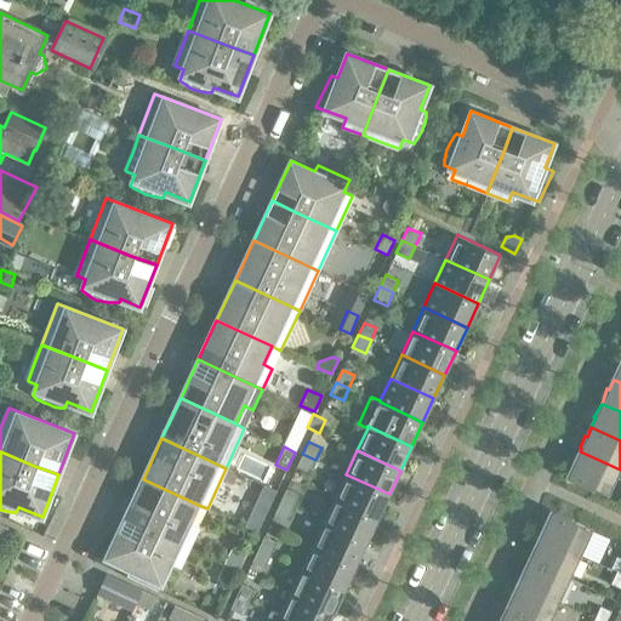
[(609,495),(620,469),(580,451),(574,466),(575,467),(575,466),(576,467),(571,477),(602,491),(609,495)]
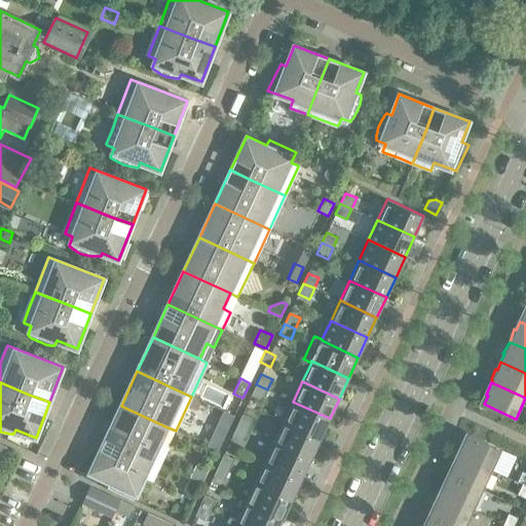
[(262,400),(267,389),(256,384),(252,395),(262,400)]
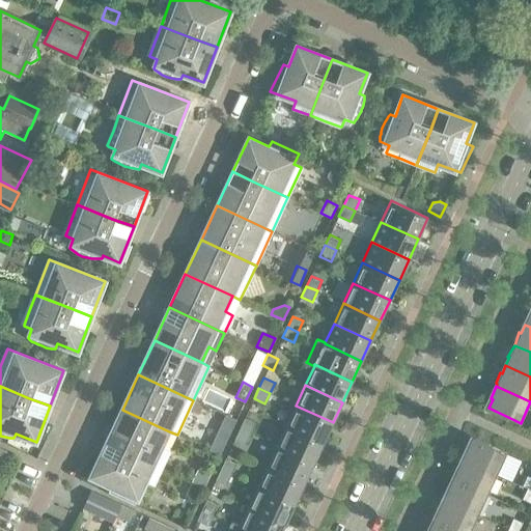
[(324,443),(333,422),(296,406),(286,425),(324,443)]
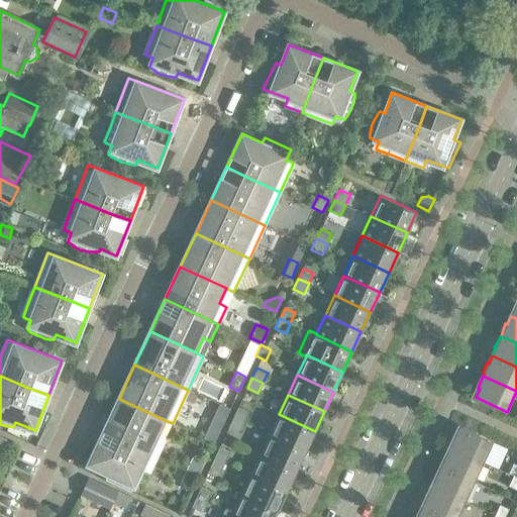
[(165,420),(119,399),(104,431),(158,455),(166,438),(158,435),(165,420)]
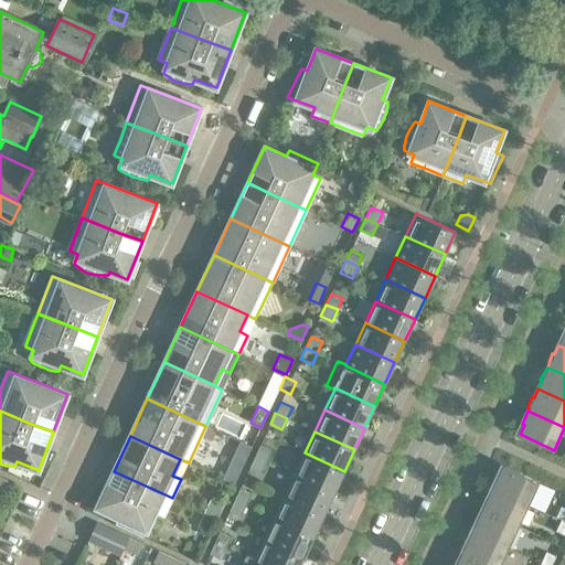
[(235,483),(252,447),(240,441),(223,478),(235,483)]
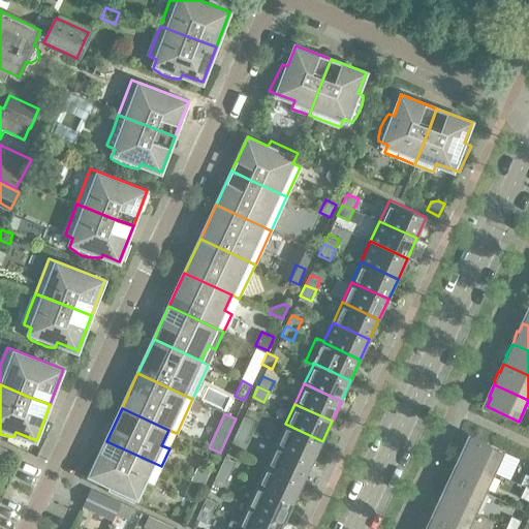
[(244,416),(239,427),(250,432),(254,422),(244,416)]
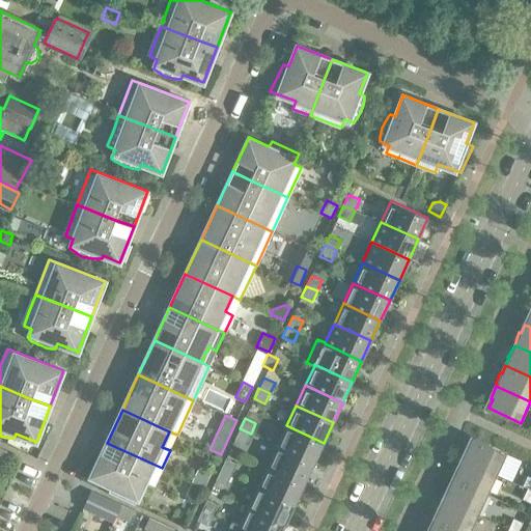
[(313,463),(324,443),(286,425),(277,446),(313,463)]
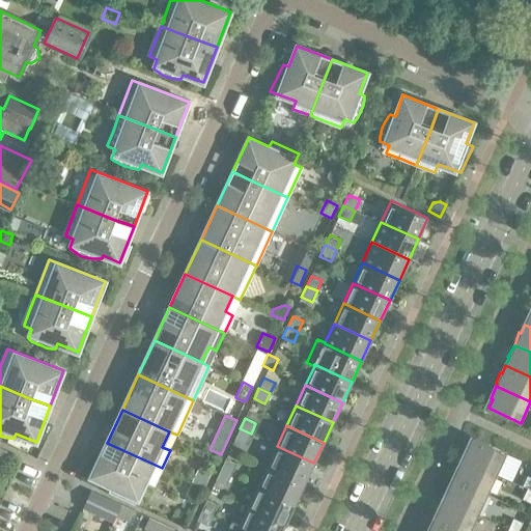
[(246,444),(251,434),(240,428),(234,439),(246,444)]
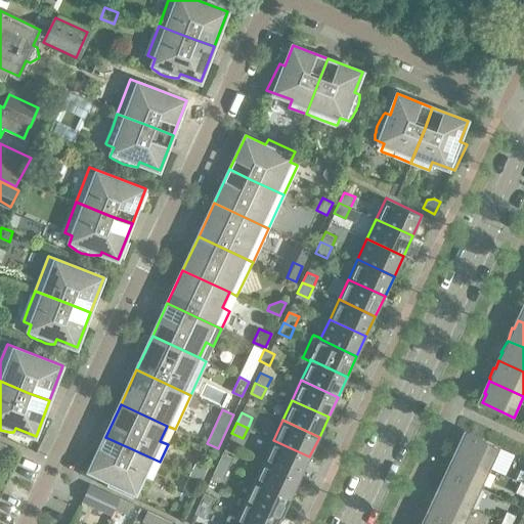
[(500,447),(469,432),(466,431),(462,440),(460,439),(456,449),(457,449),(456,451),(490,468),(500,447)]
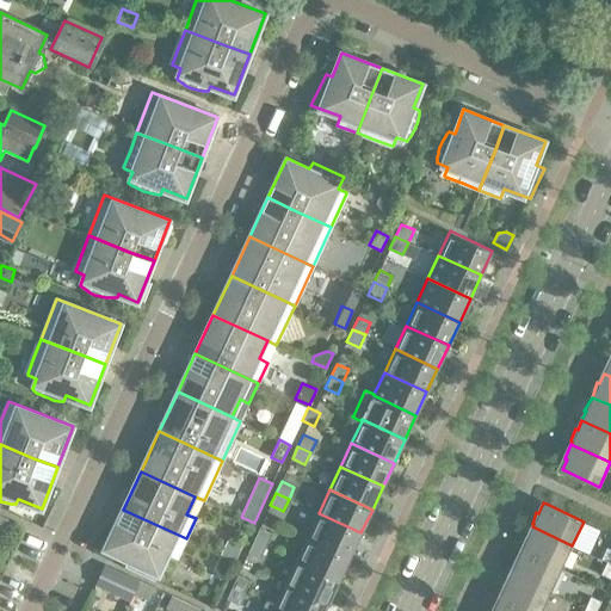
[(177,559),(186,538),(123,510),(104,549),(128,560),(124,566),(155,580),(167,555),(177,559)]
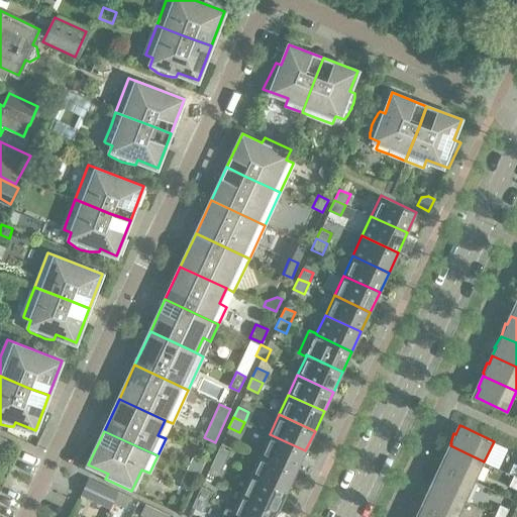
[(296,471),(305,450),(270,434),(261,453),(296,471)]
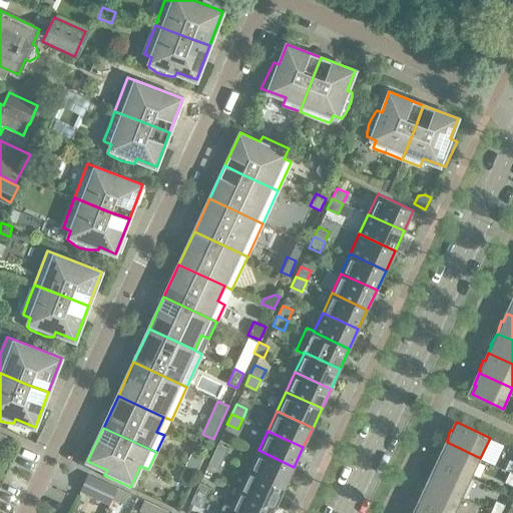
[(471,478),(480,458),(447,442),(446,445),(445,444),(439,453),(441,454),(437,462),(440,463),(471,478)]
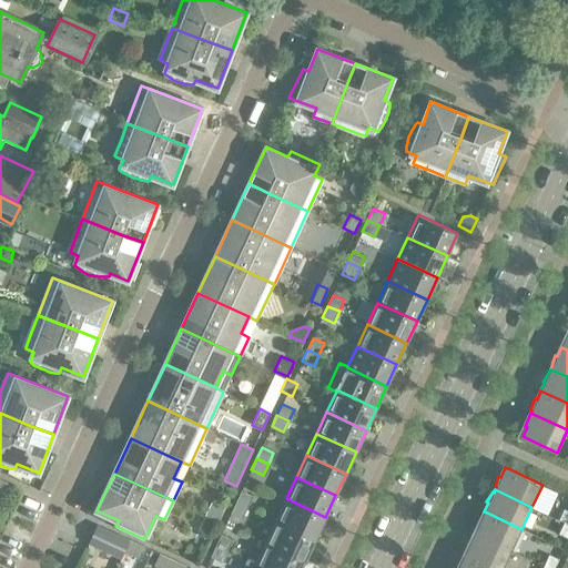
[(242,490),(236,501),(247,507),(253,496),(242,490)]
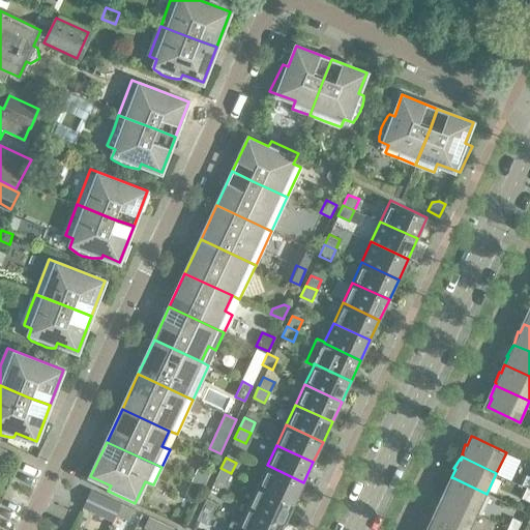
[(294,502),(303,482),(267,465),(258,486),(294,502)]
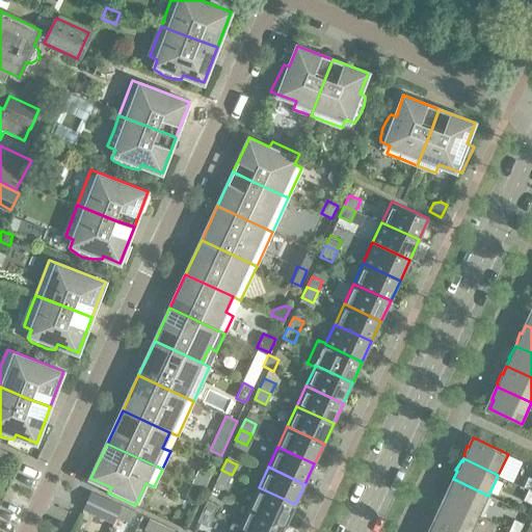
[(228,485),(232,475),(221,470),(216,480),(228,485)]
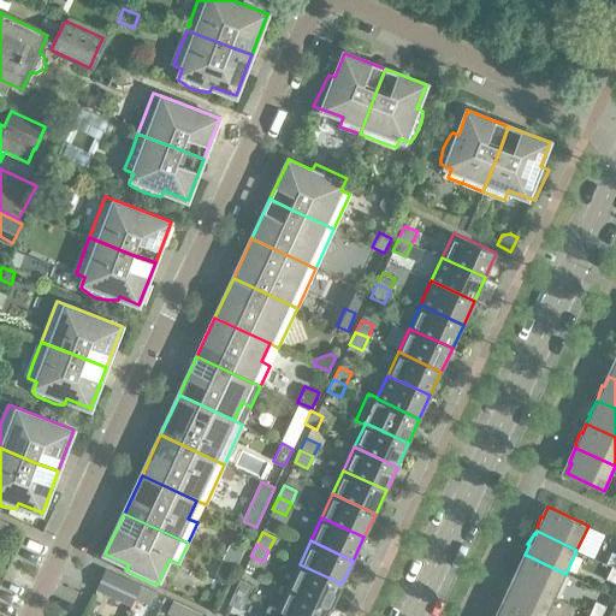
[(221,560),(237,567),(243,552),(229,545),(221,560)]
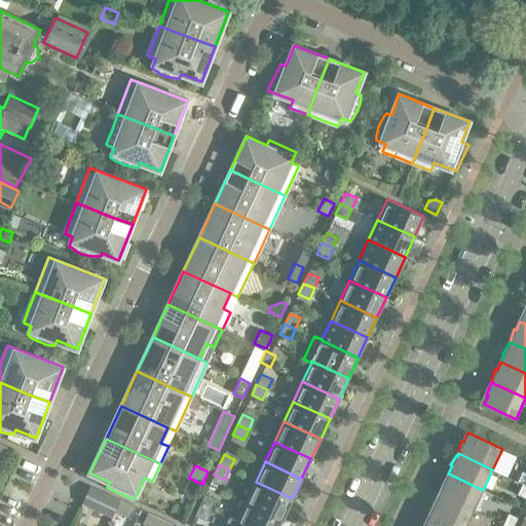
[(474,510),(483,490),(451,475),(448,474),(445,482),(443,481),(440,491),(440,492),(439,494),(474,510)]
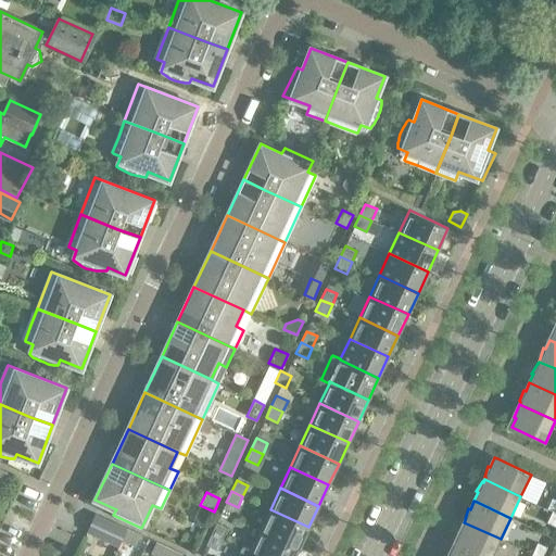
[(299,548),(308,527),(270,509),(260,530),(299,548)]
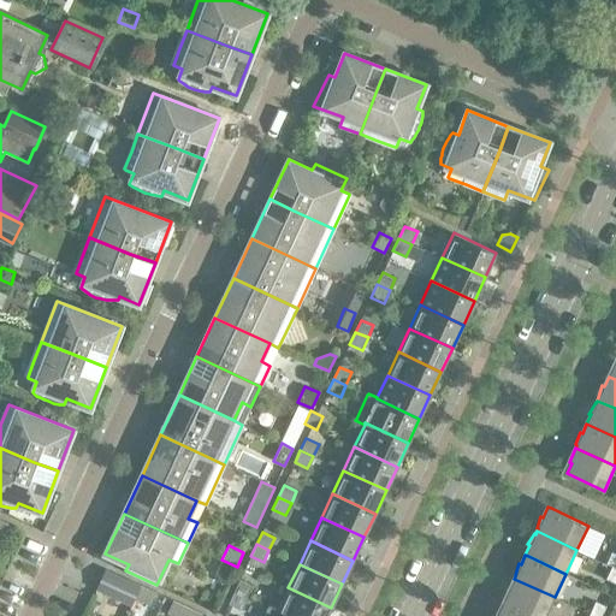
[(130,604),(134,597),(138,585),(106,569),(96,590),(130,604)]
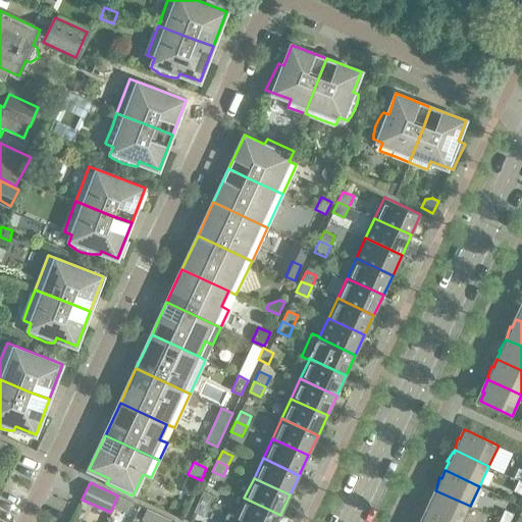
[(203,490),(199,501),(209,506),(214,496),(203,490)]
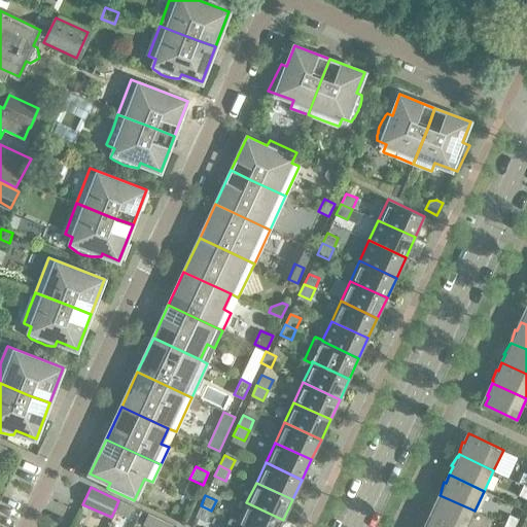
[(456,526),(466,526),(475,511),(440,495),(438,497),(438,496),(432,506),(434,507),(430,515),(456,526)]
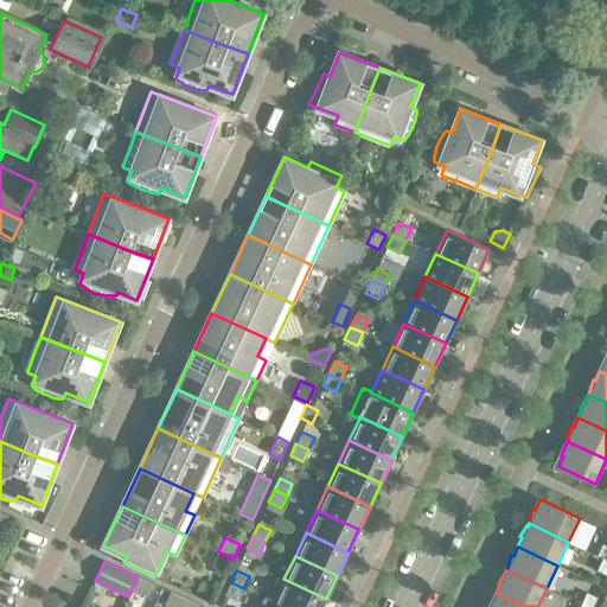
[(153,583),(136,576),(132,588),(147,595),(153,583)]
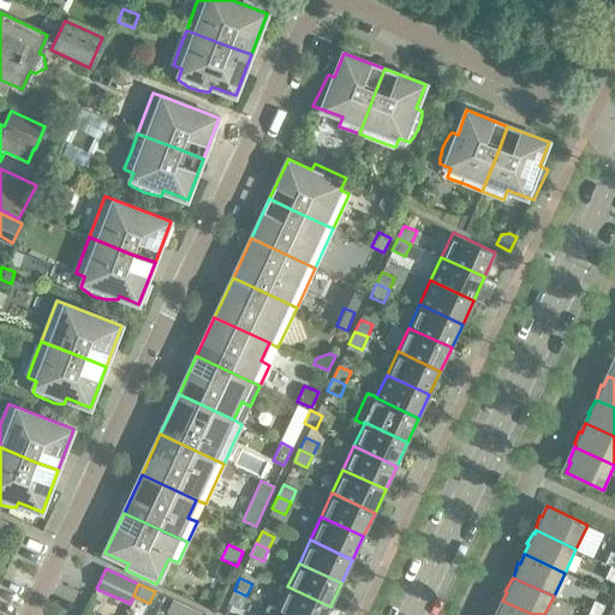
[(286,614),(326,614),(330,607),(287,586),(278,609),(276,610),(286,614)]
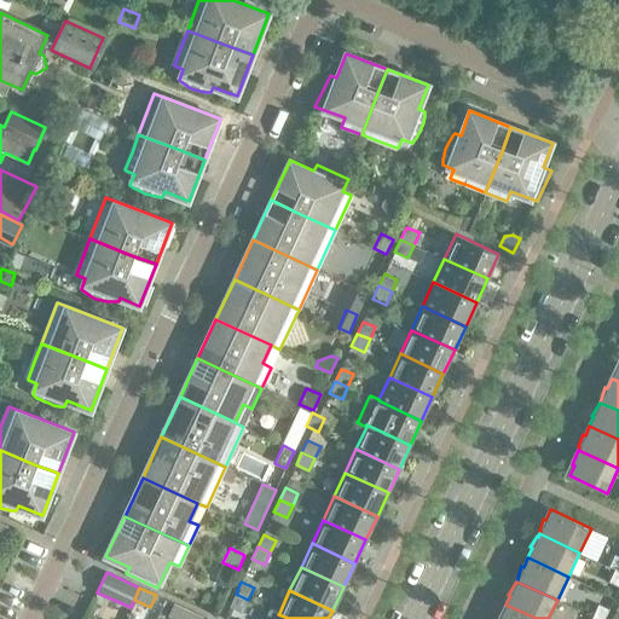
[(242,613),(248,600),(236,594),(230,607),(242,613)]
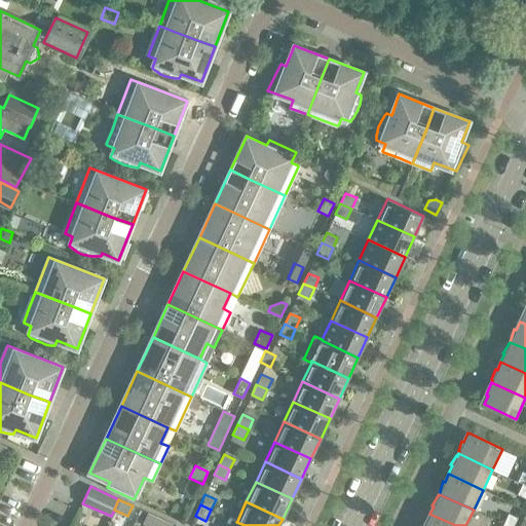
[(149,525),(156,525),(160,519),(148,513),(143,523),(149,525)]
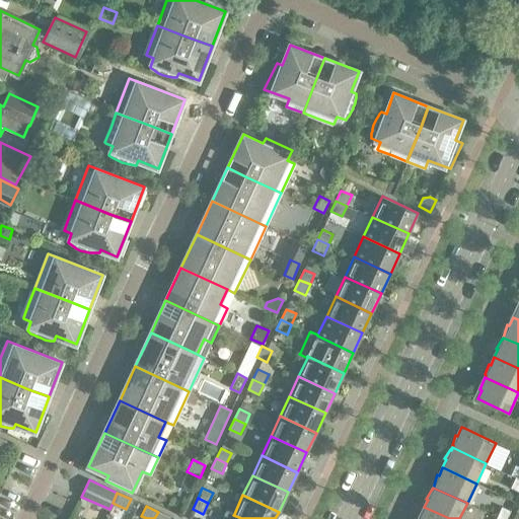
[(503,518),(506,518),(511,510),(502,506),(497,516),(503,518)]
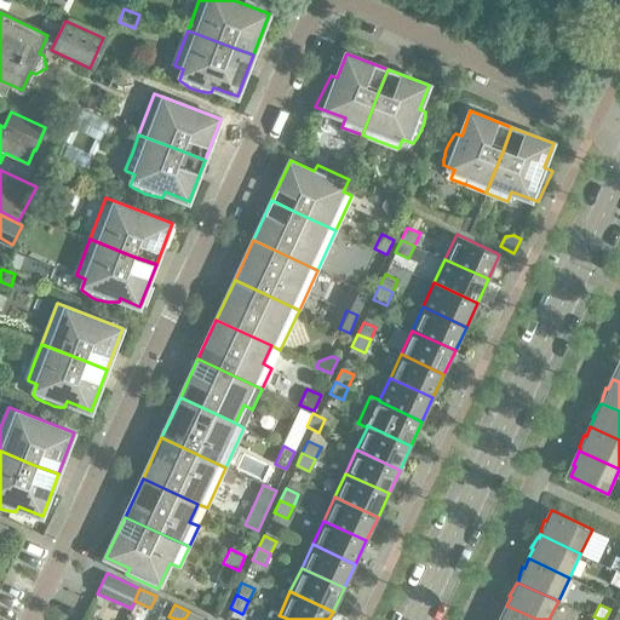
[(537,619),(506,606),(503,615),(500,614),(498,619),(537,619)]
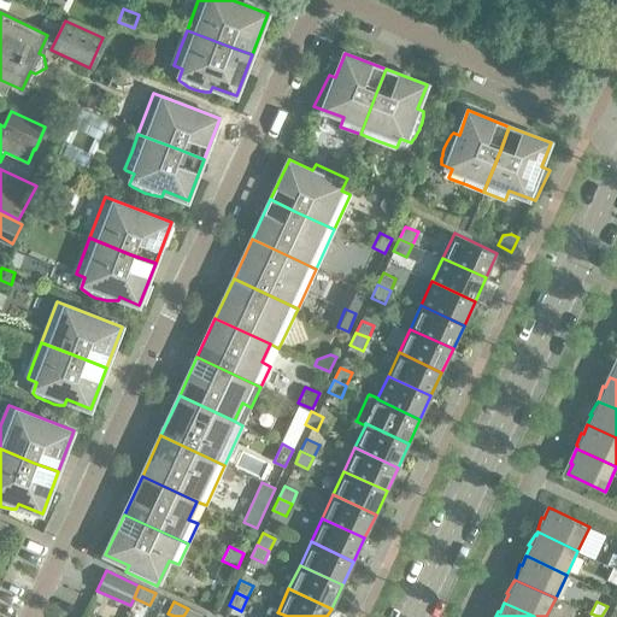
[(287,616),(277,612),(278,611),(269,606),(269,607),(264,616),(287,616)]
